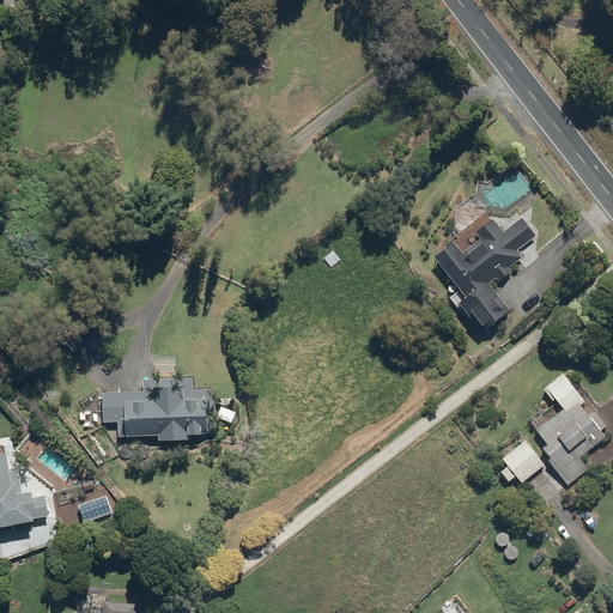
[(493,219),(475,232),(480,240),(462,254),(454,243),(435,258),(466,298),(460,303),(481,332),(509,311),(489,284),(497,278),(499,281),(513,272),(510,268),(523,258),(517,250),(536,236),(522,218),(503,231),(493,219)]
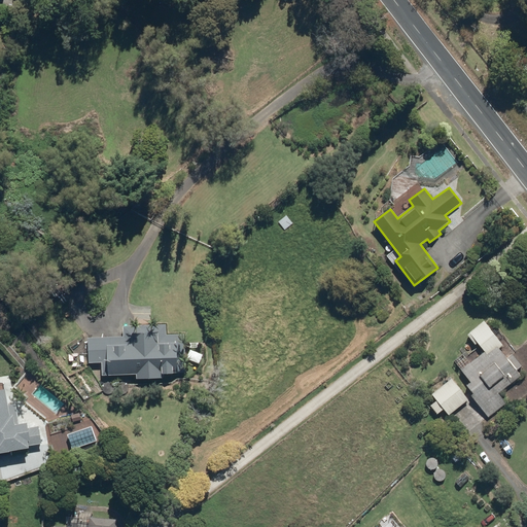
[(478,344),(485,352),(470,363),(463,353),(453,360),(470,383),(466,386),(472,394),(471,395),(488,418),(506,405),(498,393),(521,377),(499,349),(503,346),(485,321),(466,335),(475,346),(478,344)]
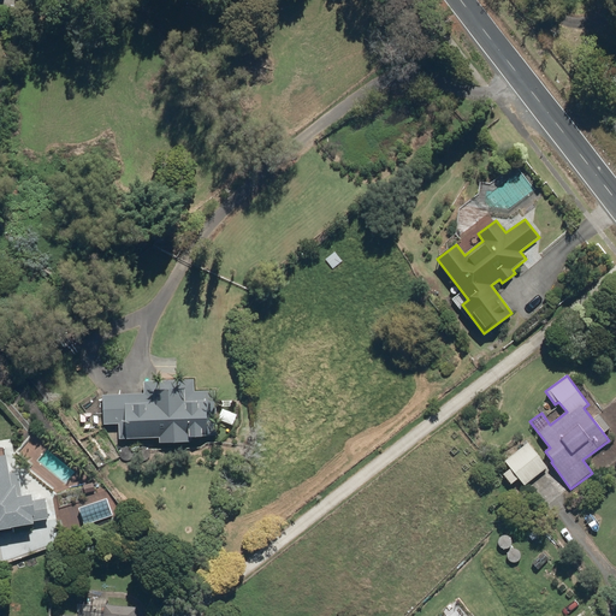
[(143,394),(102,396),(104,425),(119,425),(119,440),(159,438),(159,444),(191,443),(190,439),(203,438),(203,437),(218,436),(215,391),(195,392),(194,380),(143,381),(143,394)]
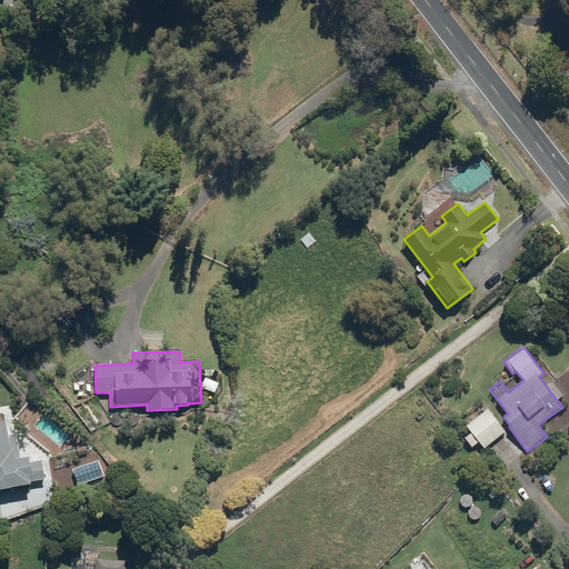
[(505,433),(487,409),(466,426),(472,433),(465,438),(472,448),(479,442),(485,449),(505,433)]
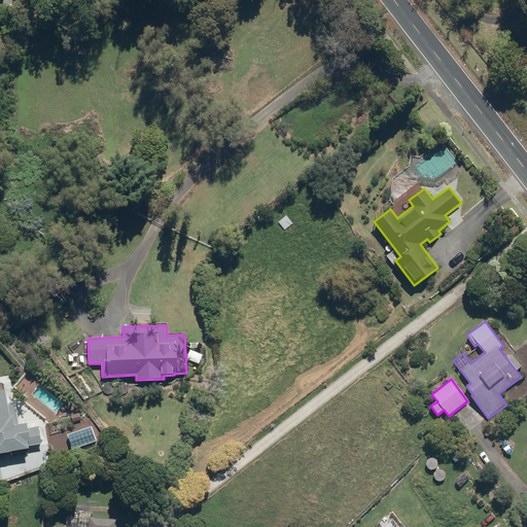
[(0,461),(34,456),(32,446),(42,445),(39,427),(29,428),(28,424),(15,426),(13,416),(9,416),(5,390),(0,390),(0,461)]
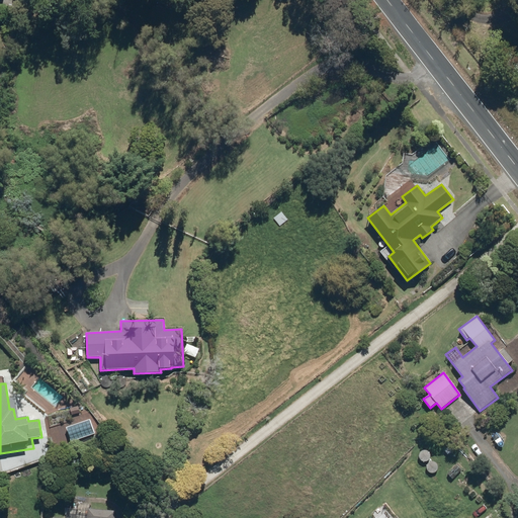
[(87,517),(61,517),(53,517),(114,517),(115,512),(88,509),(87,517)]
